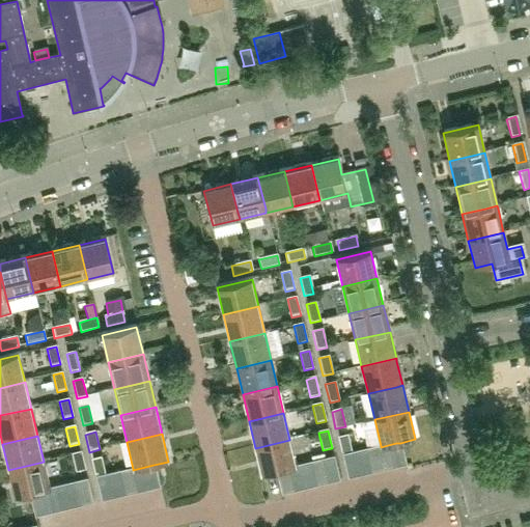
[(352,452),(347,436),(338,438),(342,455),(352,452)]
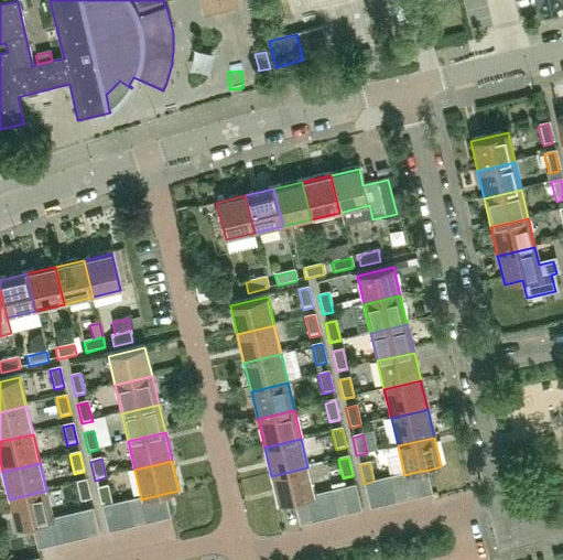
[(314,496),(314,495),(307,467),(271,476),(278,505),(292,501),(306,497),(314,496)]
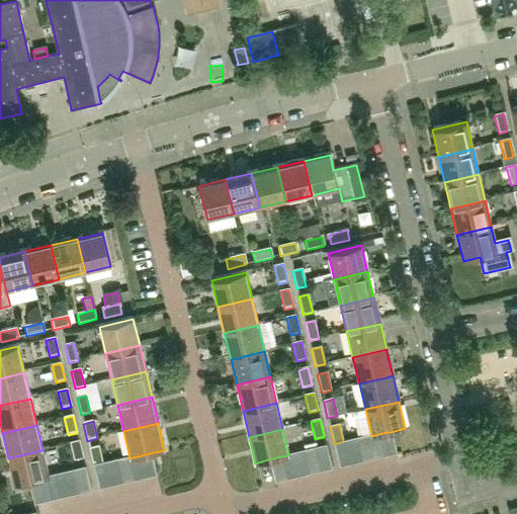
[(396,455),(391,432),(386,432),(378,434),(384,457),(396,455)]
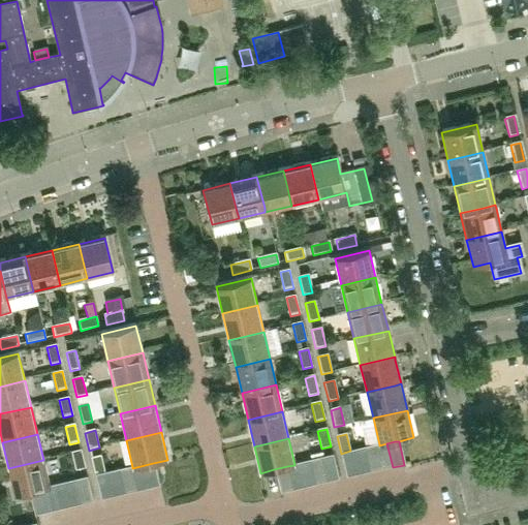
[(393,467),(386,443),(379,445),(379,444),(375,445),(381,470),(393,467)]
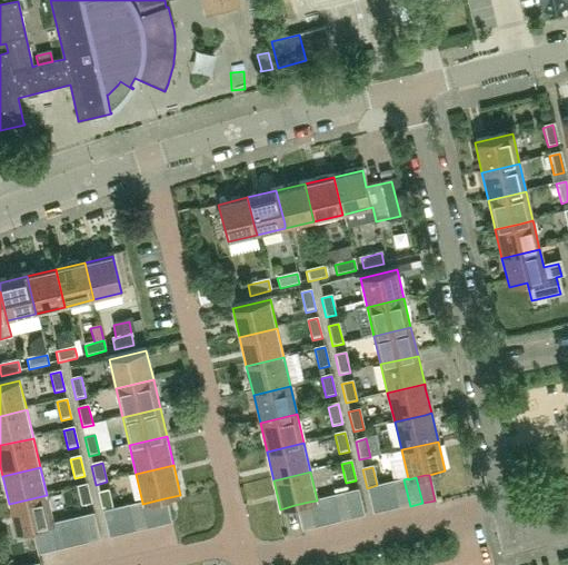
[(410,506),(404,479),(391,482),(398,508),(410,506)]
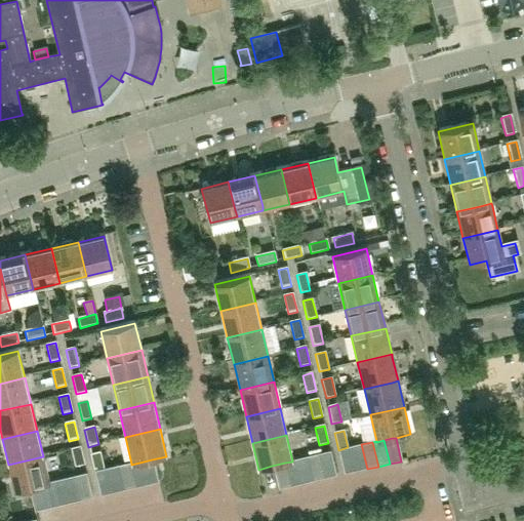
[(367,469),(361,444),(351,447),(356,472),(367,469)]
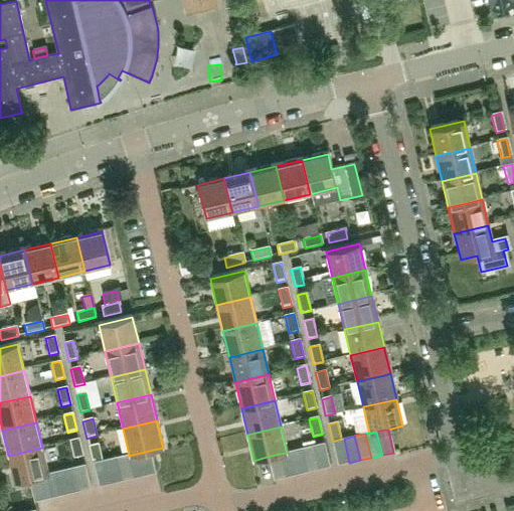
[(69,442),(73,459),(82,456),(78,439),(69,442)]
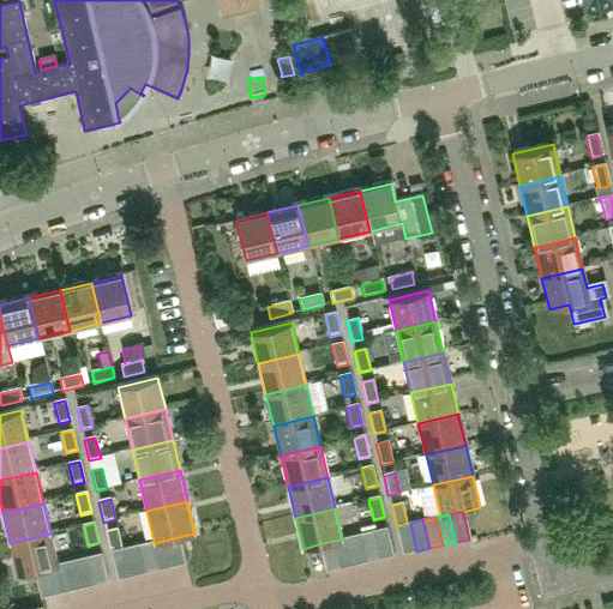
[(416,552),(410,523),(407,523),(396,526),(403,555),(416,552)]
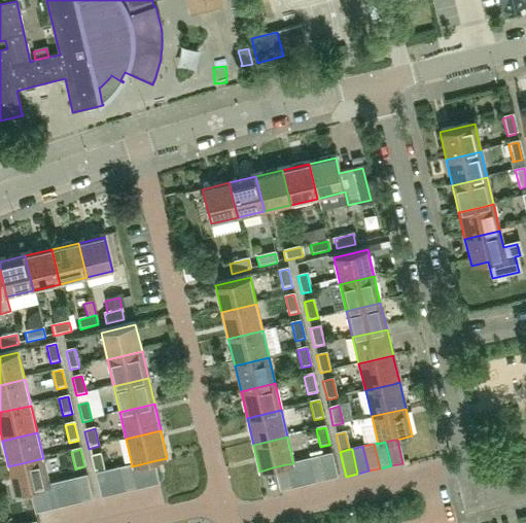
[(338,479),(331,454),(319,456),(325,482),(338,479)]
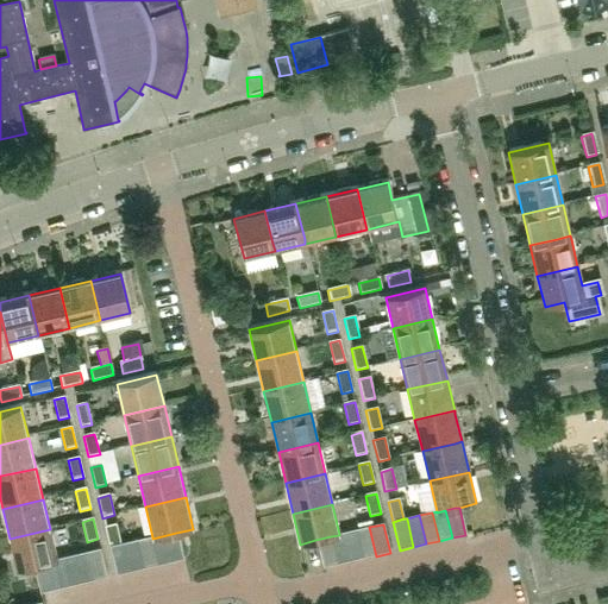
[(120,545),(116,526),(105,528),(110,547),(120,545)]
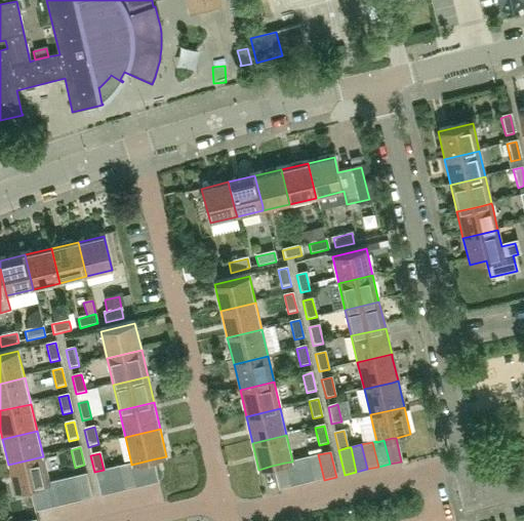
[(324,480),(318,454),(307,457),(313,482),(324,480)]
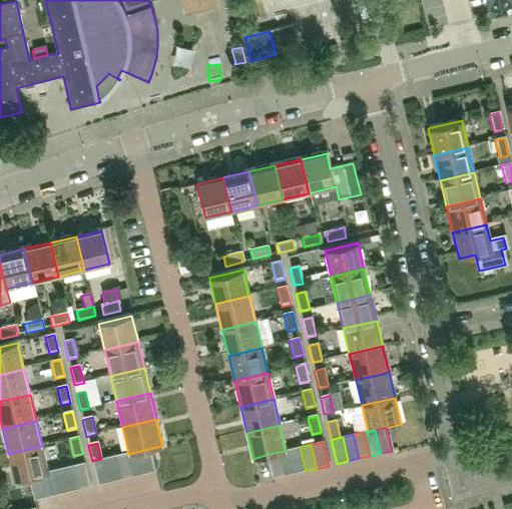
[(48,472),(42,446),(8,454),(14,480),(28,477),(40,474),(48,472)]
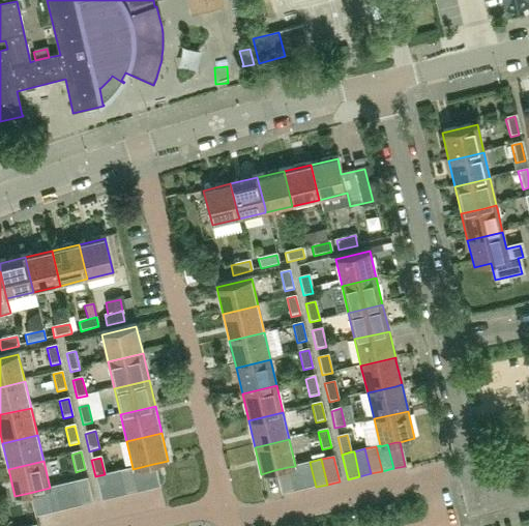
[(316,487),(310,462),(298,465),(304,490),(316,487)]
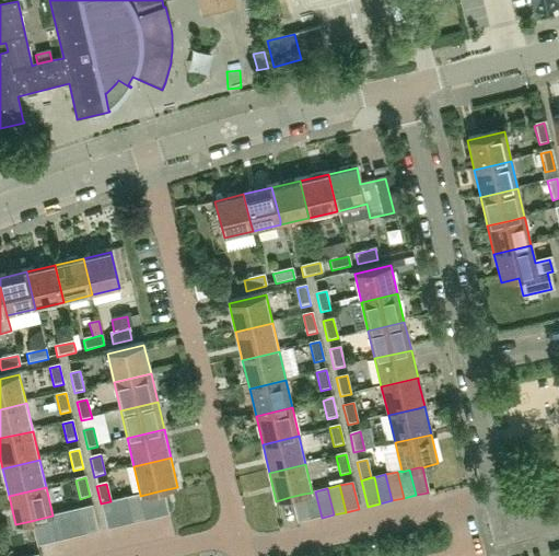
[(169,516),(162,490),(149,494),(155,519),(169,516)]
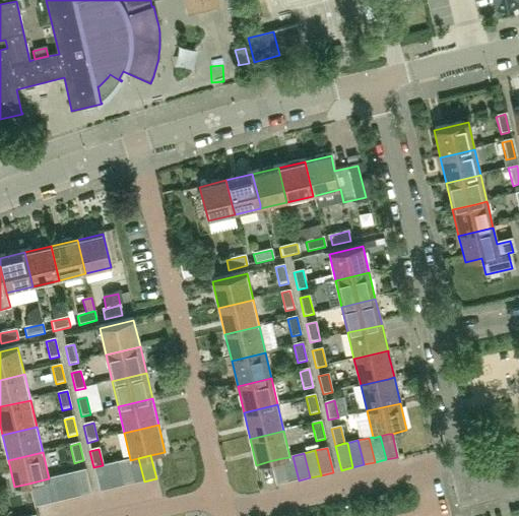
[(299,480),(293,456),(289,456),(289,457),(282,458),(287,482),(299,480)]
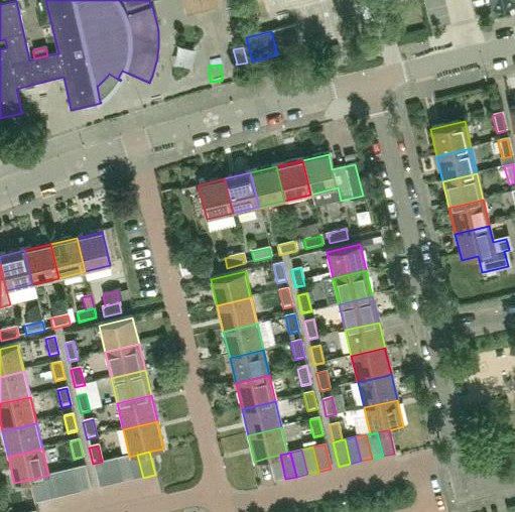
[(143,478),(137,455),(129,457),(129,456),(126,456),(132,481),(143,478)]
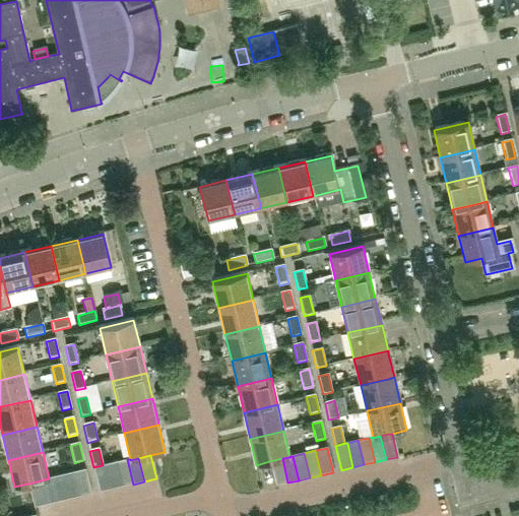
[(287,482),(282,458),(269,461),(275,486),(287,482)]
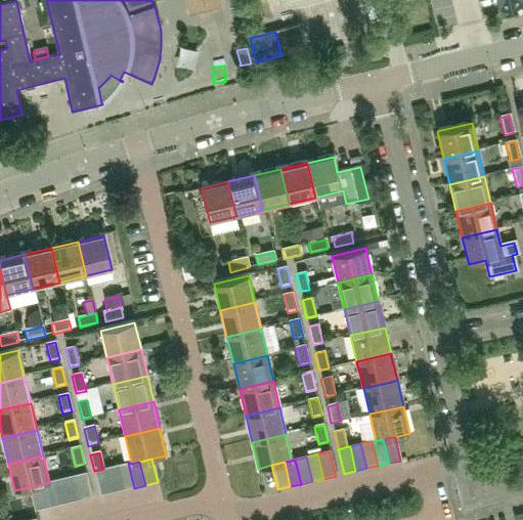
[(134,488),(128,463),(118,466),(123,490),(134,488)]
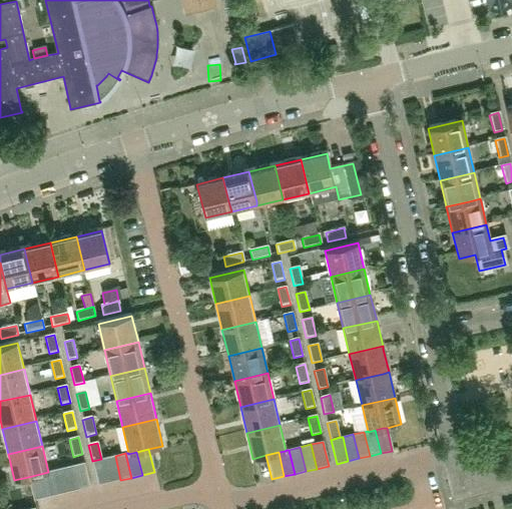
[(120,480),(115,456),(104,459),(109,483),(120,480)]
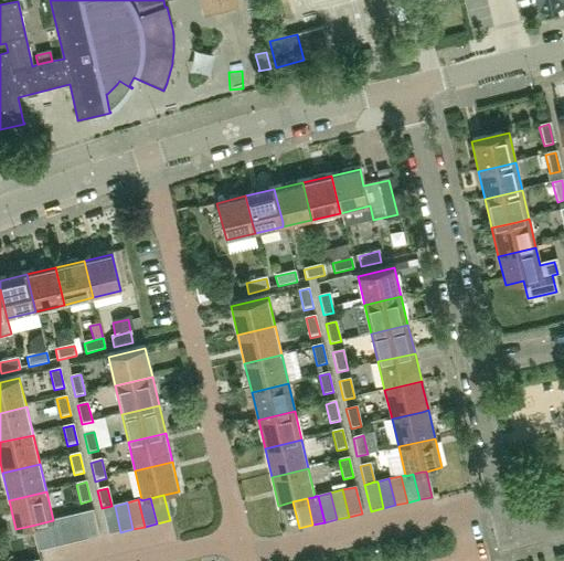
[(120,532),(115,506),(112,506),(102,508),(108,536),(120,532)]
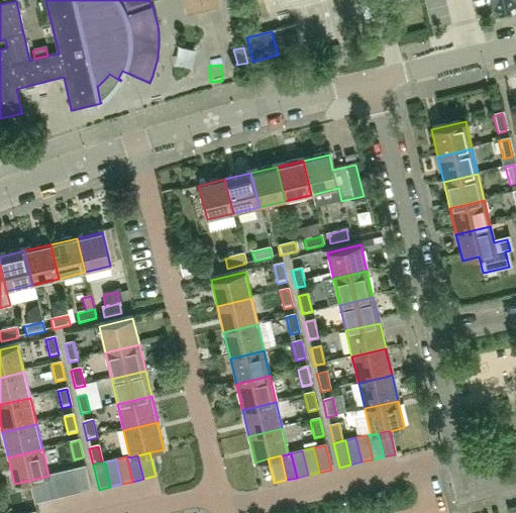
[(91,492),(85,467),(73,470),(79,494),(91,492)]
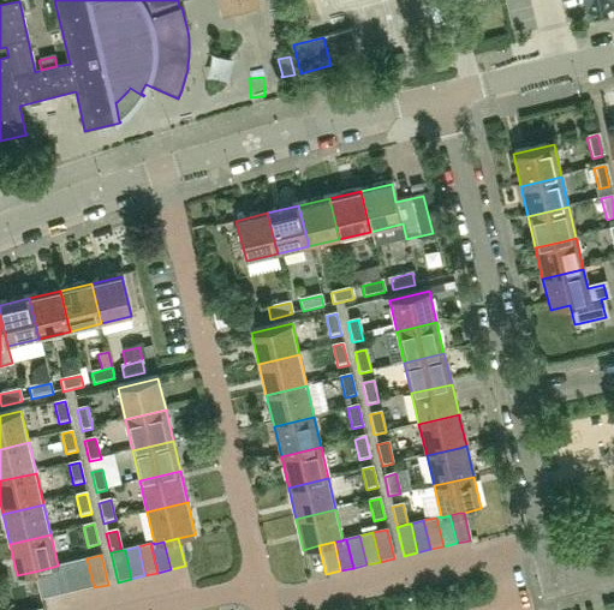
[(94,587),(87,558),(73,562),(81,591),(94,587)]
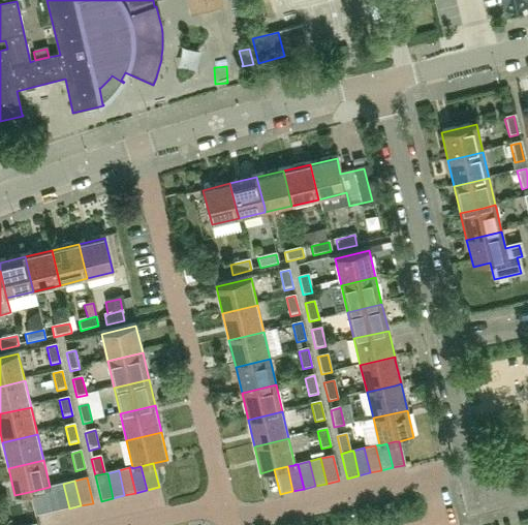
[(69,508),(63,484),(52,486),(58,511),(69,508)]
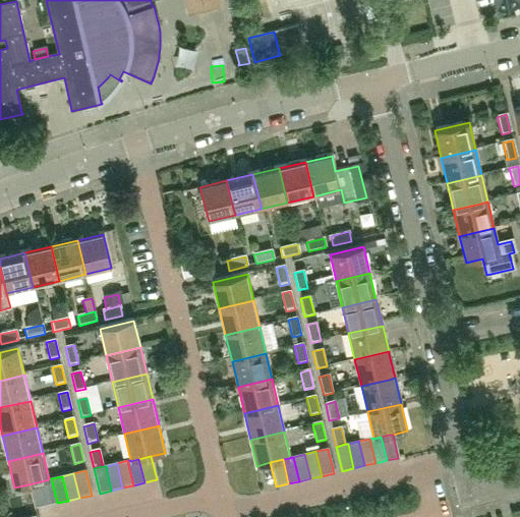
[(57,503),(51,478),(49,479),(41,481),(46,506),(57,503)]
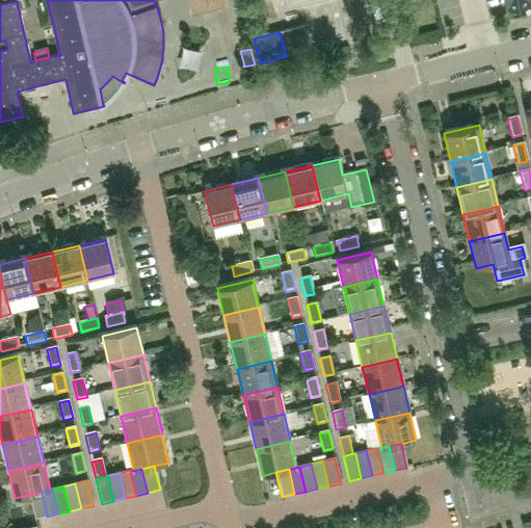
[(47,517),(42,492),(29,495),(34,520),(47,517)]
